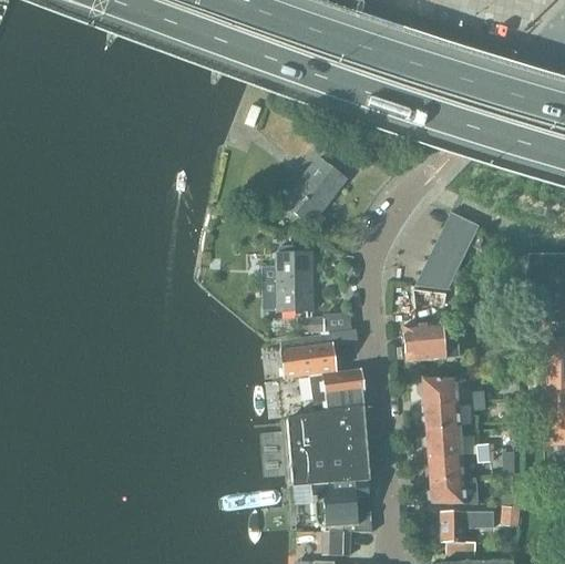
[(285,203),(311,223),(347,177),(320,156),(285,203)]
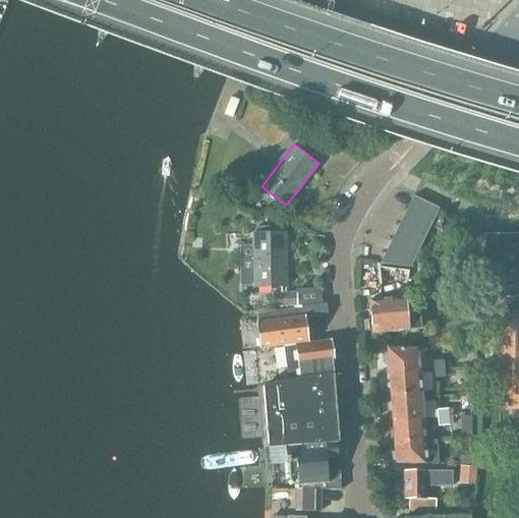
[(415,193),(382,261),(412,265),(441,206),(415,193)]
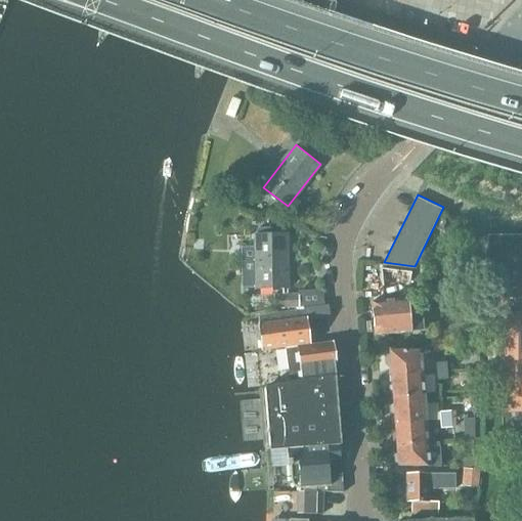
[(289,286),(288,232),(257,232),(258,286),(289,286)]
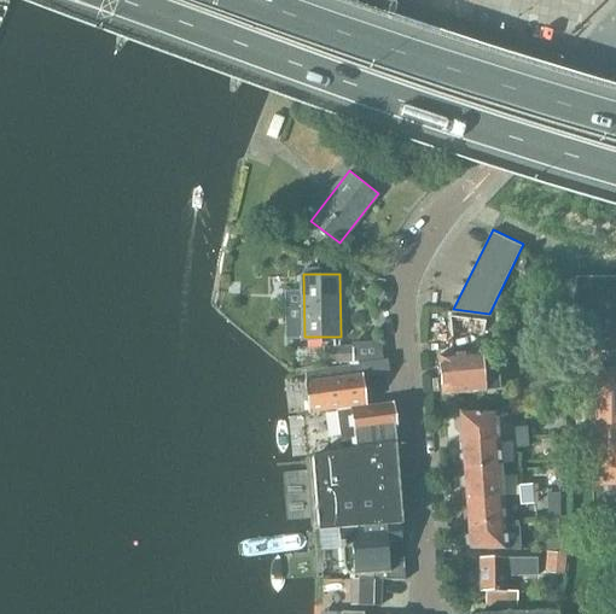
[(615,274),(576,274),(577,350),(615,349),(615,274)]
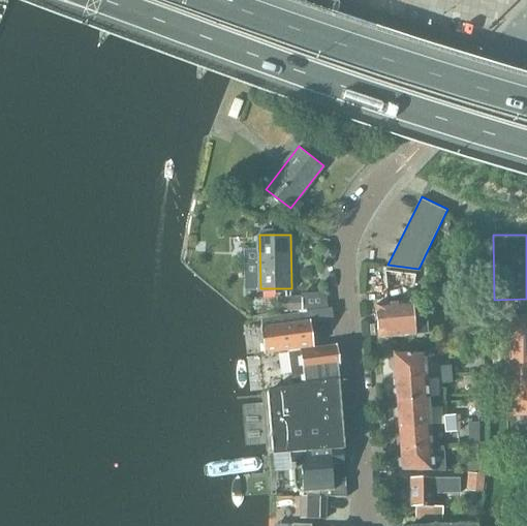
[(388,288),(389,301),(376,302),(379,336),(429,331),(428,313),(414,314),(413,299),(412,288),(409,286),(388,288)]
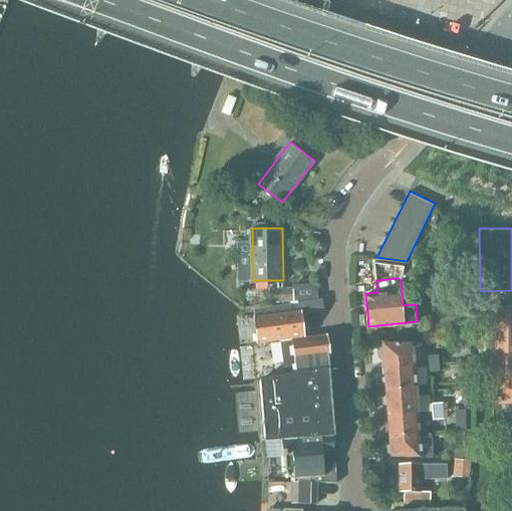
[(270,287),(270,299),(295,299),(294,286),(270,287)]
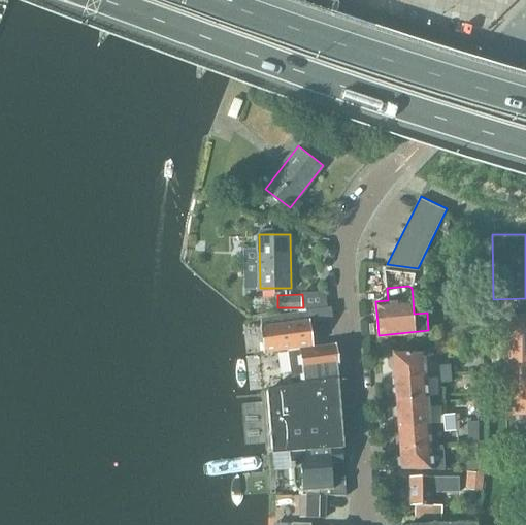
[(328,305),(306,307),(307,309),(308,309),(309,318),(310,318),(333,316),(332,305),(332,304),(329,305),(328,305)]
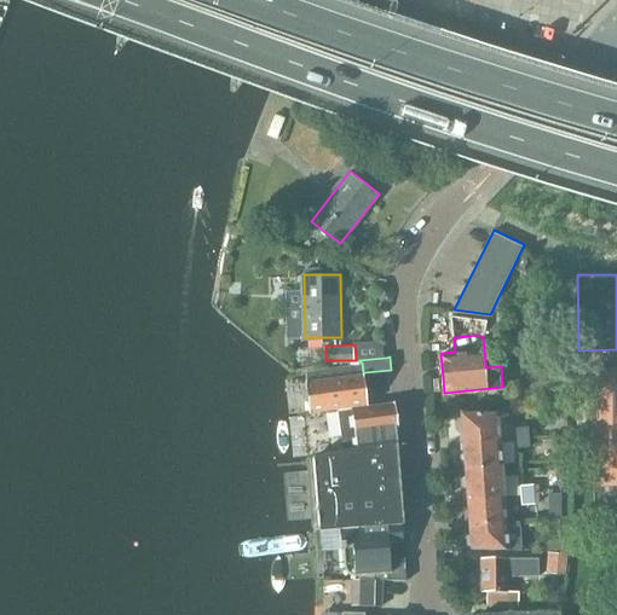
[(339,407),(368,404),(364,372),(363,372),(362,363),(361,363),(319,367),(307,371),(309,379),(307,379),(311,411),(339,407)]
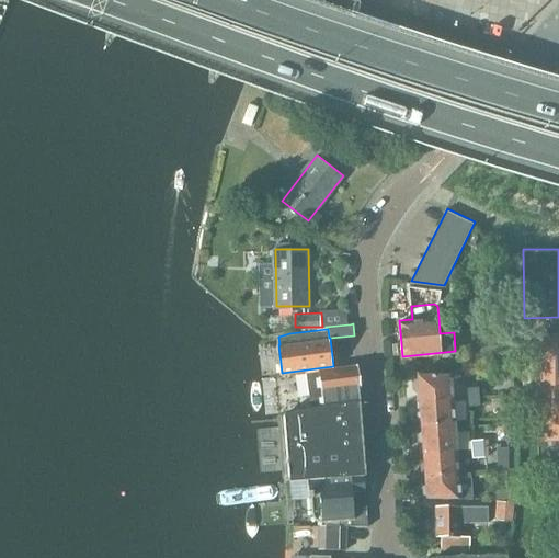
[(558,333),(538,334),(539,439),(558,437),(558,333)]
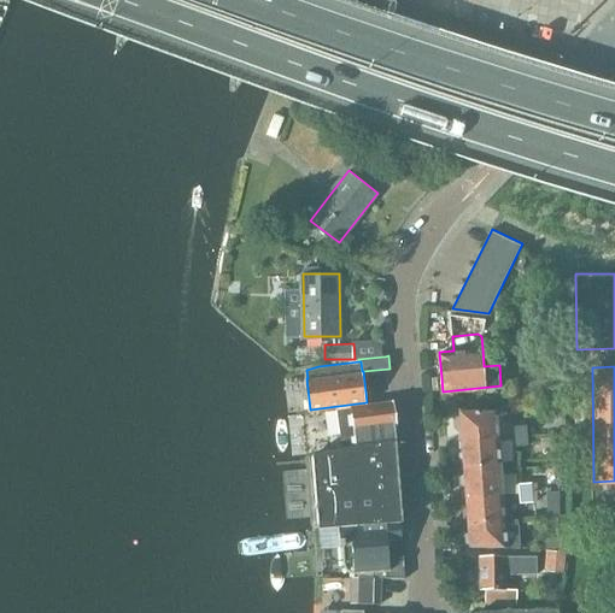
[(484,390),(486,405),(496,404),(493,389),(484,390)]
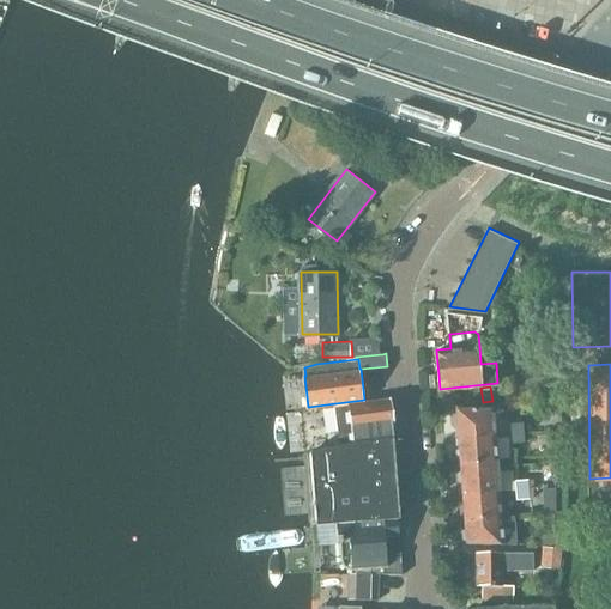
[(364,400),(336,403),(339,432),(354,430),(355,442),(394,437),(393,425),(395,425),(392,397),(364,400)]
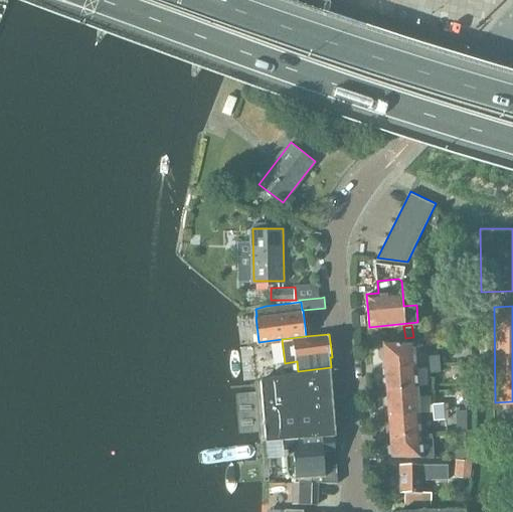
[(385,357),(386,366),(417,364),(415,342),(384,342),(384,347),(382,349),(382,355),(385,357)]
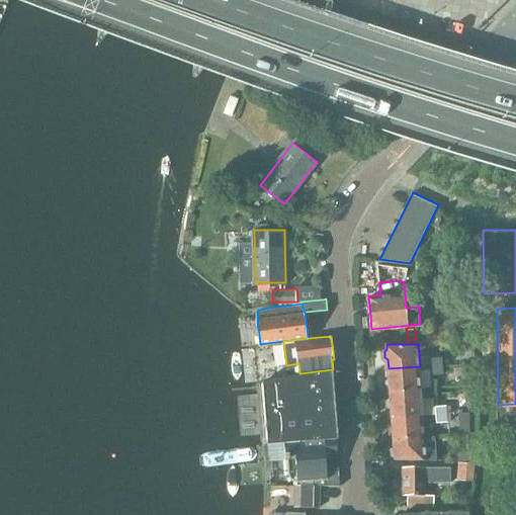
[(432,355),(432,363),(442,362),(441,354),(432,355)]
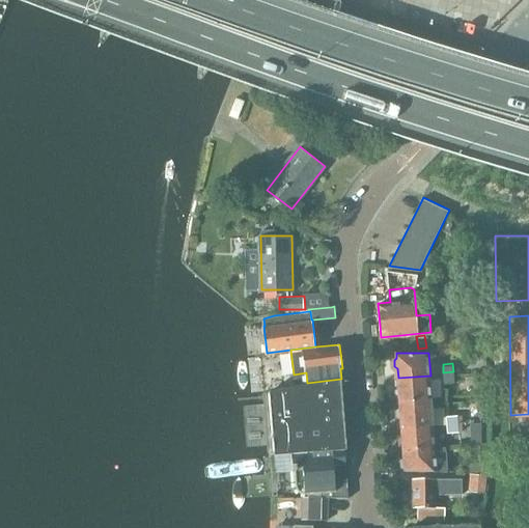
[(453,371),(443,372),(444,381),(453,380),(453,371)]
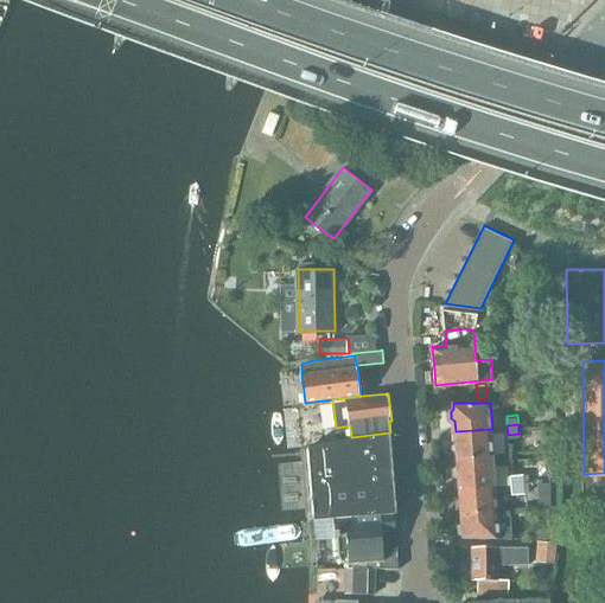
[(457,454),(457,460),(495,456),(492,429),(456,431),(456,442),(453,444),(453,451),(457,454)]
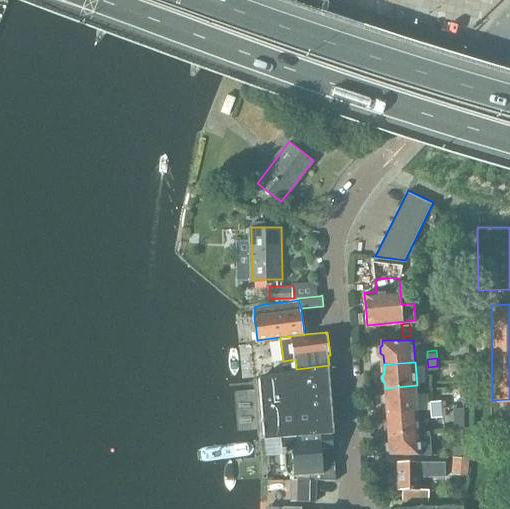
[(335,432),(329,365),(296,369),(260,376),(265,438),(282,436),(333,432),(335,432)]
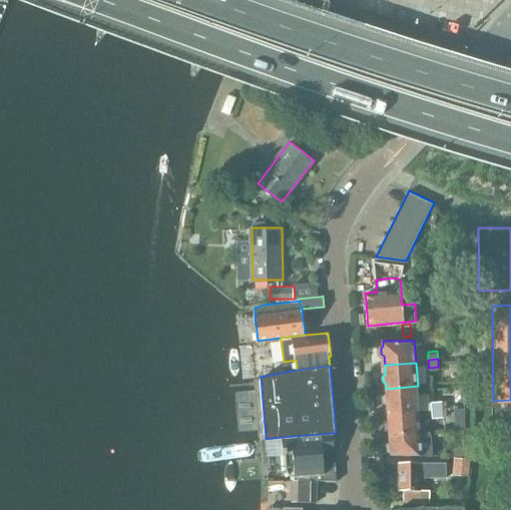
[(387,404),(388,413),(419,410),(418,386),(386,389),(387,394),(384,396),(385,402),(387,404)]
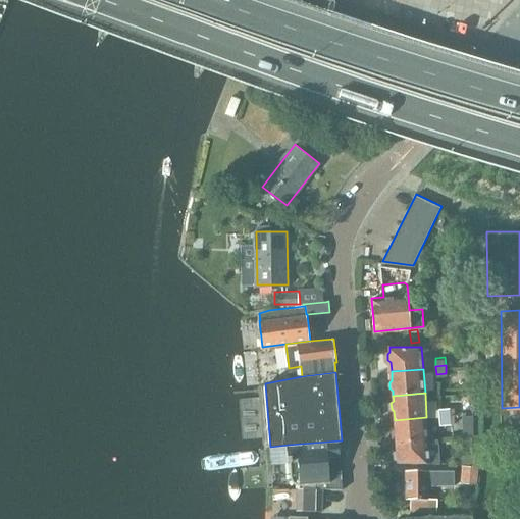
[(438,407),(439,415),(449,415),(449,406),(438,407)]
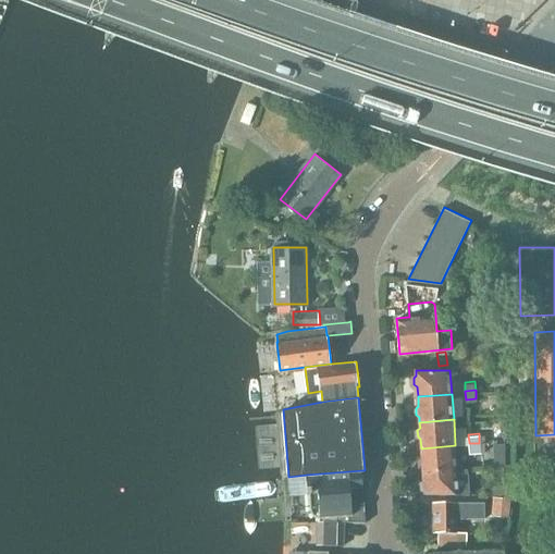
[(423,469),(423,472),(457,469),(457,468),(455,445),(421,448),(422,458),(420,460),(420,467),(423,469)]
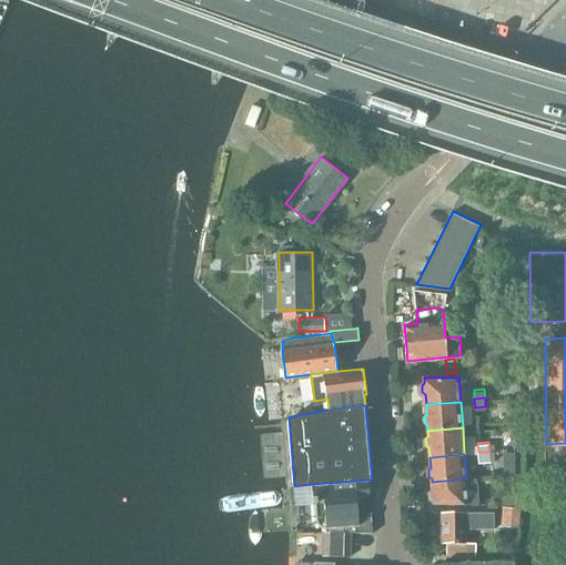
[(466,478),(432,482),(432,488),(430,491),(431,497),(433,500),(433,503),(468,504),(479,503),(477,476),(466,477),(466,478)]
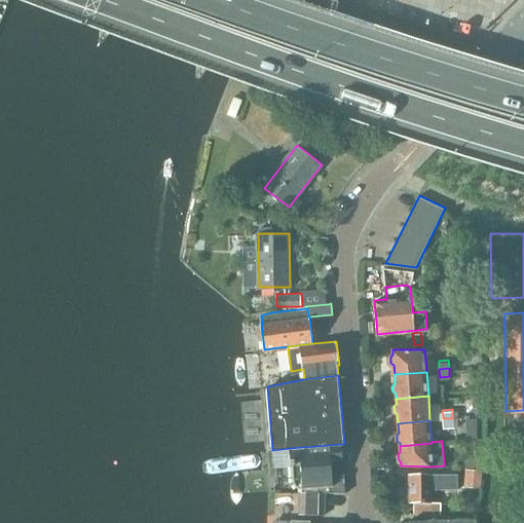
[(342,444),(290,448),(291,464),(293,464),(294,480),(295,483),(297,485),(300,487),(303,487),(319,486),(320,491),(326,491),(346,492),(344,470),(332,471),(331,459),(343,458),(342,444)]
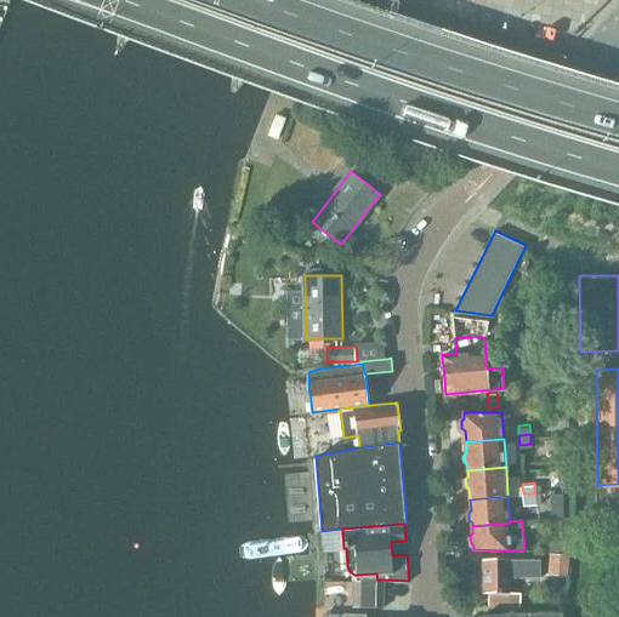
[(549,538),(550,549),(571,549),(571,538),(549,538)]
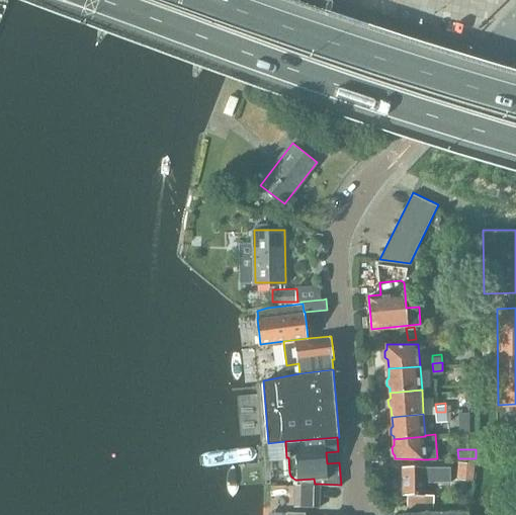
[(407,506),(425,506),(443,506),(444,494),(425,494),(425,481),(432,481),(432,479),(451,479),(451,466),(404,466),(404,494),(407,494),(407,506)]
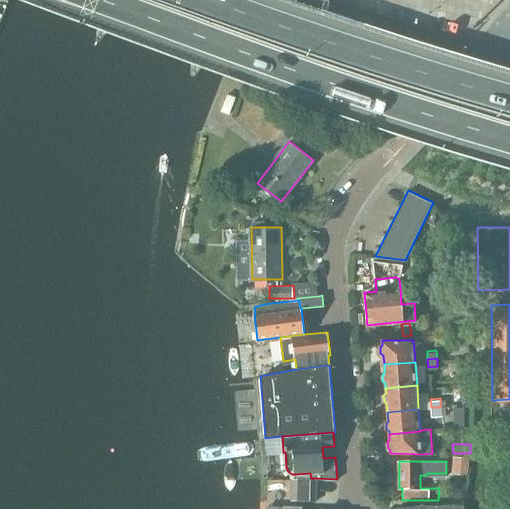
[(292,499),(316,500),(317,478),(311,478),(293,478),(292,499)]
